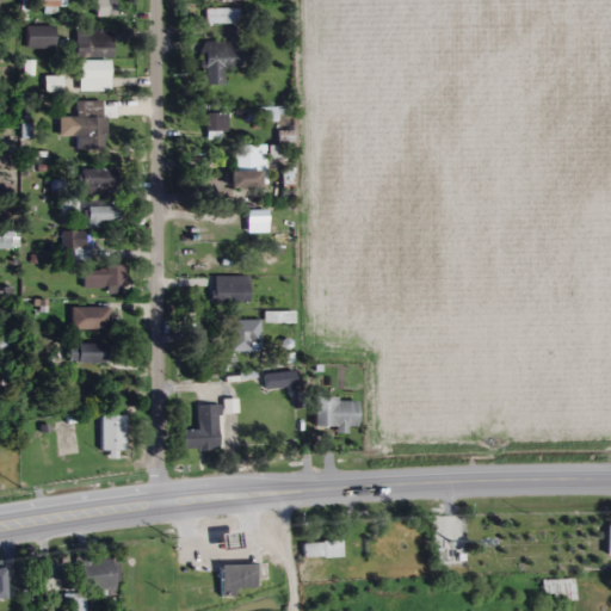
[(66,12),(66,0),(36,0),(37,12),(66,12)]
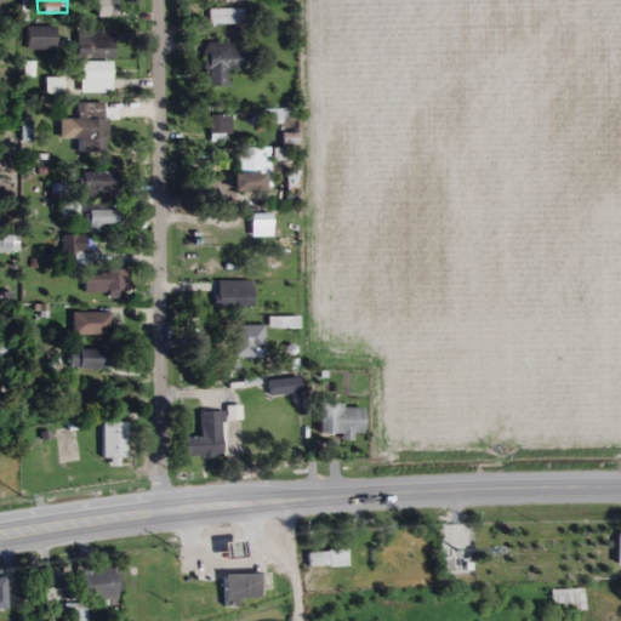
[(114,0),(95,0),(96,17),(114,17),(114,0)]
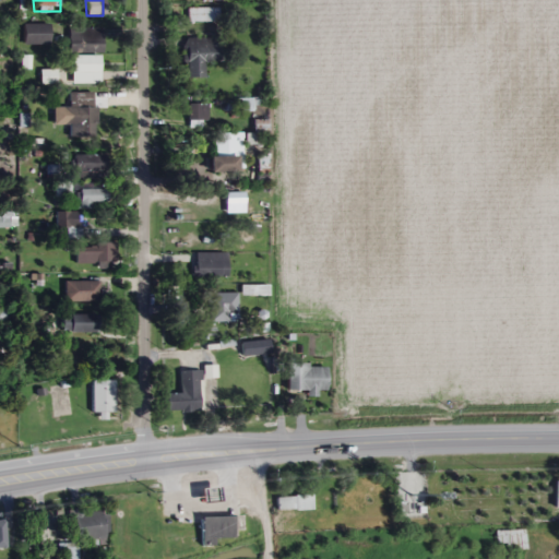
[(188,8),(188,22),(219,22),(219,8),(188,8)]
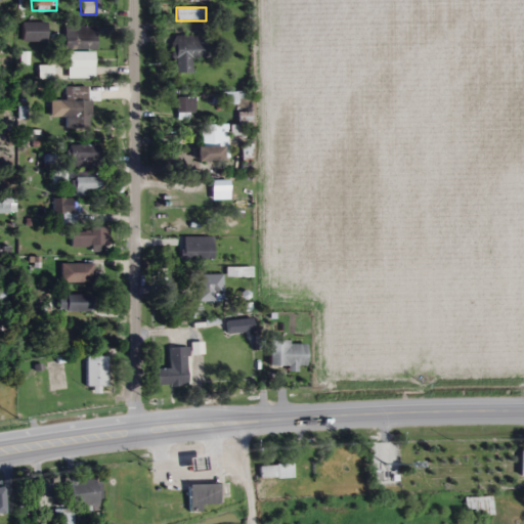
[(48,23),(23,23),(23,43),(48,43),(48,23)]
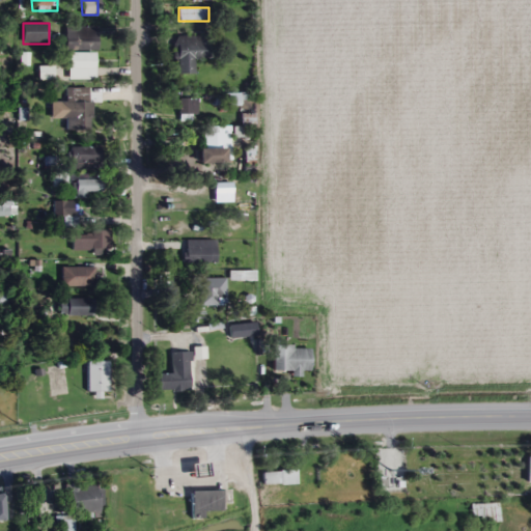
[(66,27),(66,51),(98,51),(98,27),(66,27)]
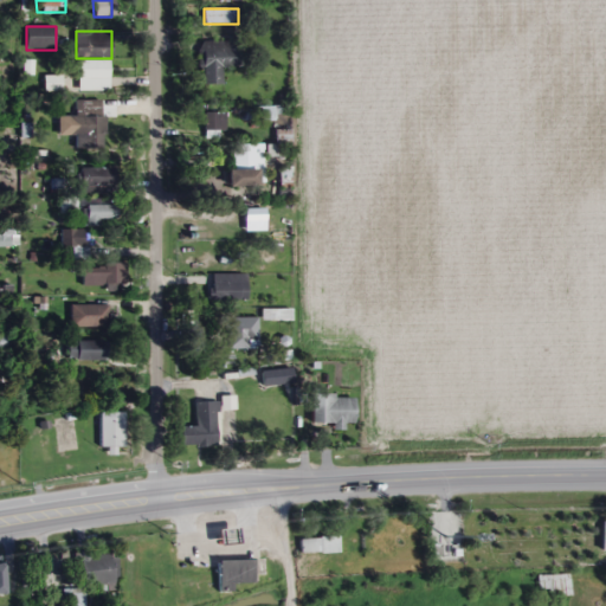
[(200,43),(201,84),(223,84),(223,68),(239,68),(238,42),(200,43)]
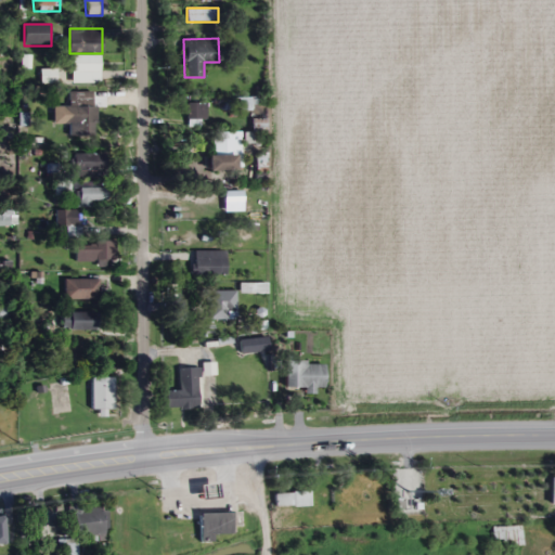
[(72,73),(101,73),(101,56),(72,56),(72,73)]
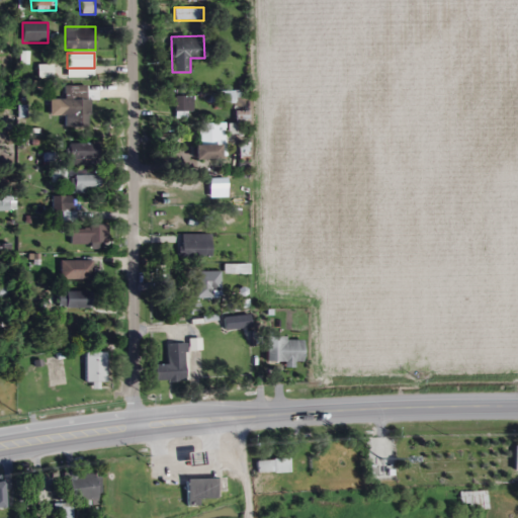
[(38,78),(53,78),(53,65),(38,65),(38,78)]
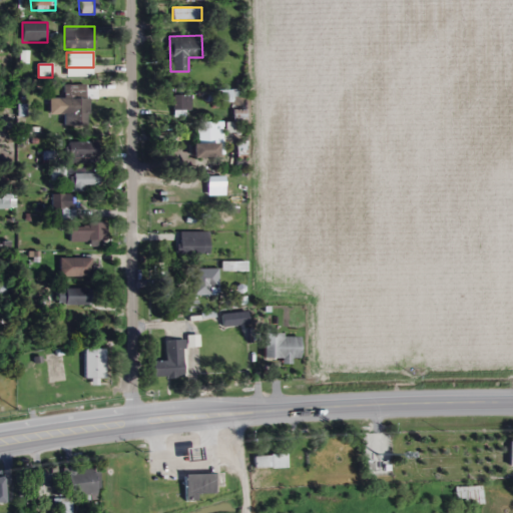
[(88,85),(65,85),(65,98),(58,98),(57,114),(65,115),(65,124),(88,125),(88,85)]
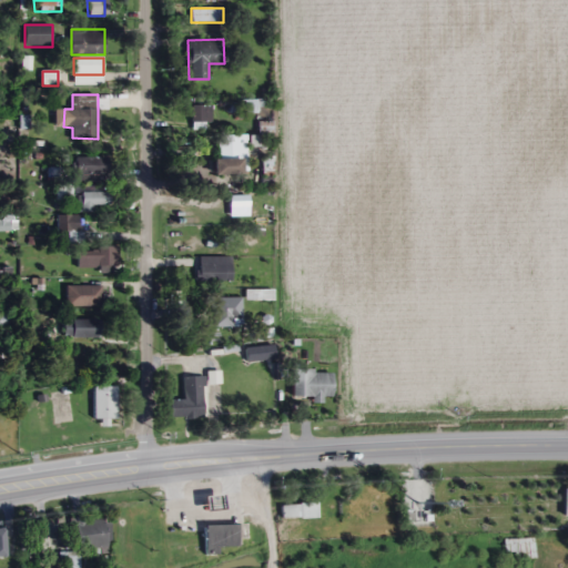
[(213,105),(191,105),(191,129),(213,129),(213,105)]
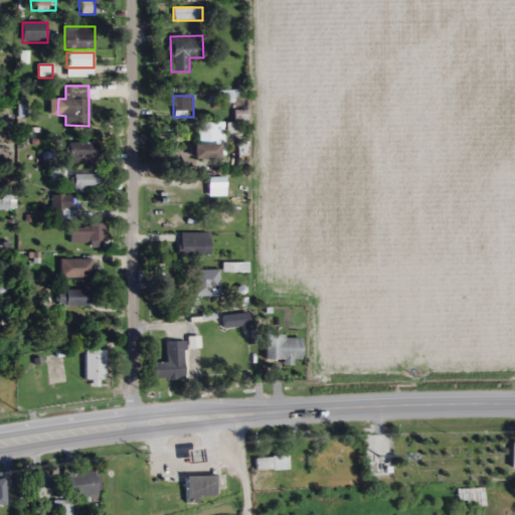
[(221,139),(221,124),(199,124),(199,139),(221,139)]
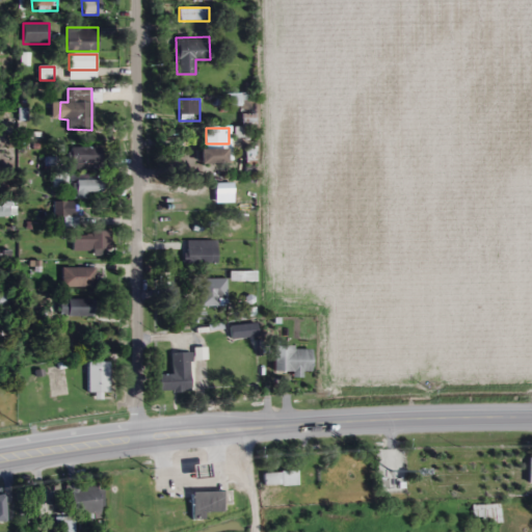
[(100,148),(70,148),(70,165),(100,165),(100,148)]
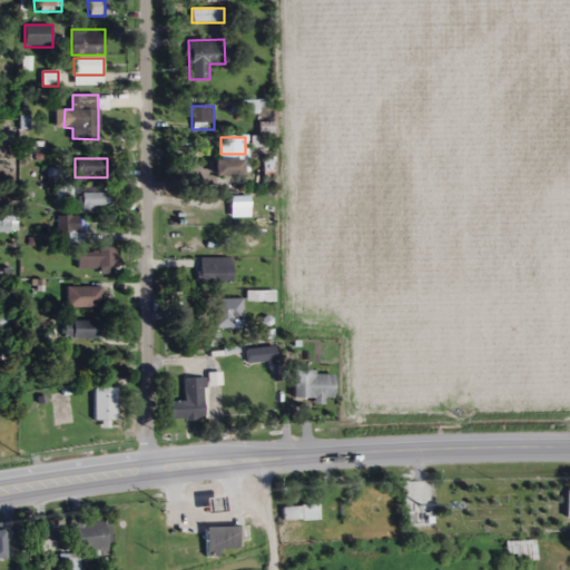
[(214,175),(242,175),(242,159),(214,159),(214,175)]
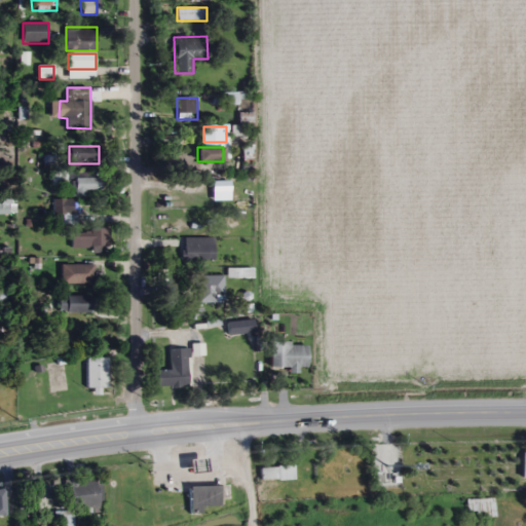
[(102,178),(75,178),(75,195),(102,195),(102,178)]
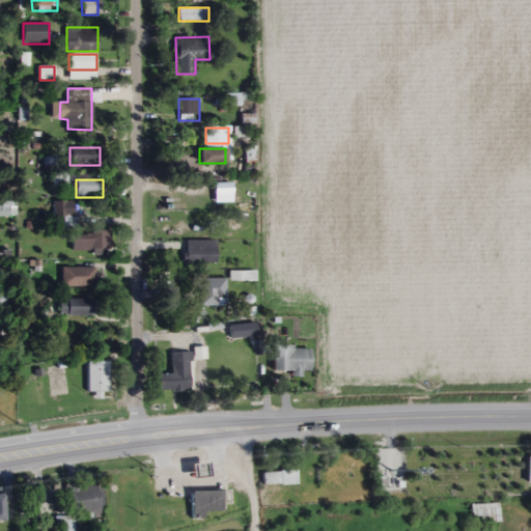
[(215,184),(215,202),(231,202),(231,184),(215,184)]
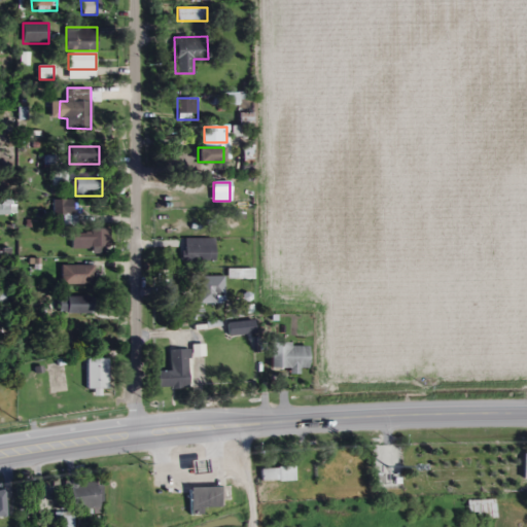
[(85,207),(64,206),(63,224),(84,225),(85,207)]
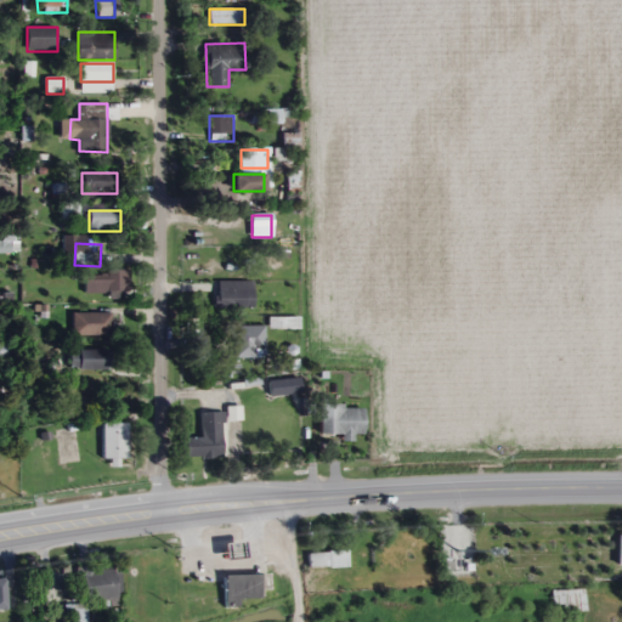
[(84,272),(84,293),(128,293),(128,272),(84,272)]
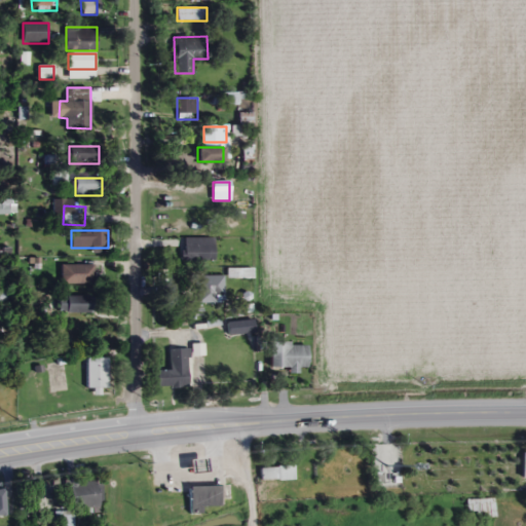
[(215,261),(215,238),(184,238),(184,261),(215,261)]
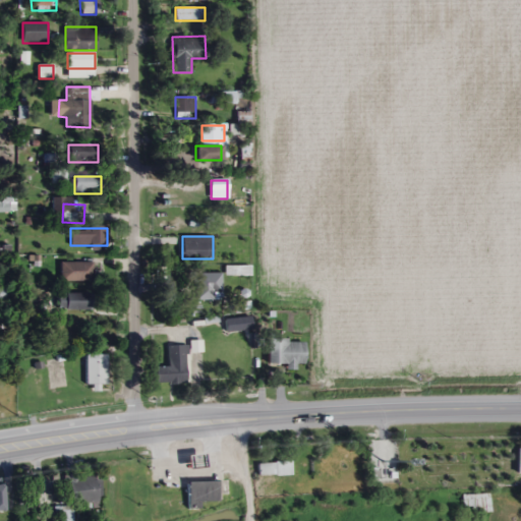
[(222,293),(222,273),(195,273),(195,299),(215,299),(215,293),(222,293)]
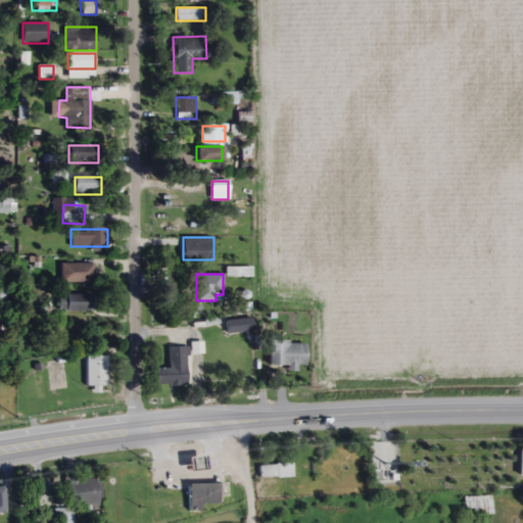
[(92,295),(58,295),(58,312),(92,312),(92,295)]
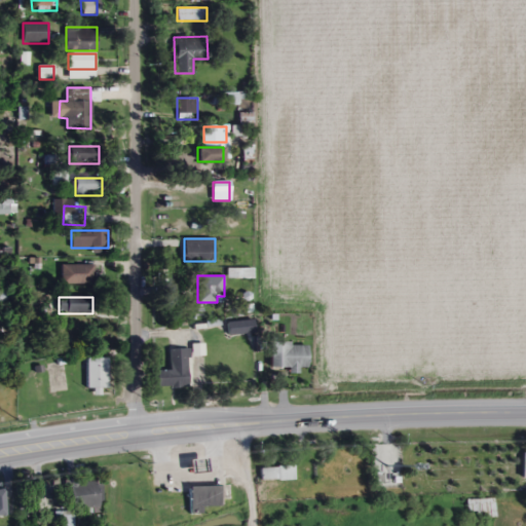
[(271,369),(307,369),(307,344),(271,344),(271,369)]
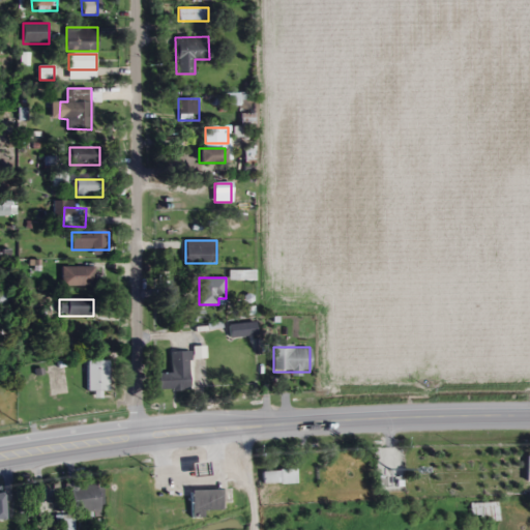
[(190,390),(190,352),(171,352),(171,374),(157,374),(157,390),(190,390)]
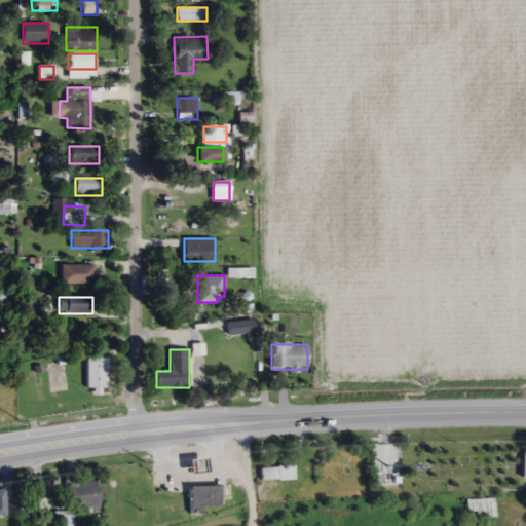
[(108,359),(86,359),(86,389),(108,389),(108,359)]
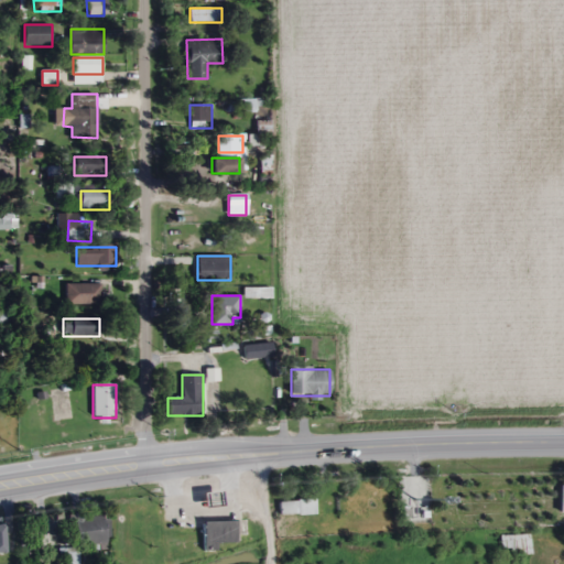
[(204,506),(218,506),(218,494),(204,494),(204,506)]
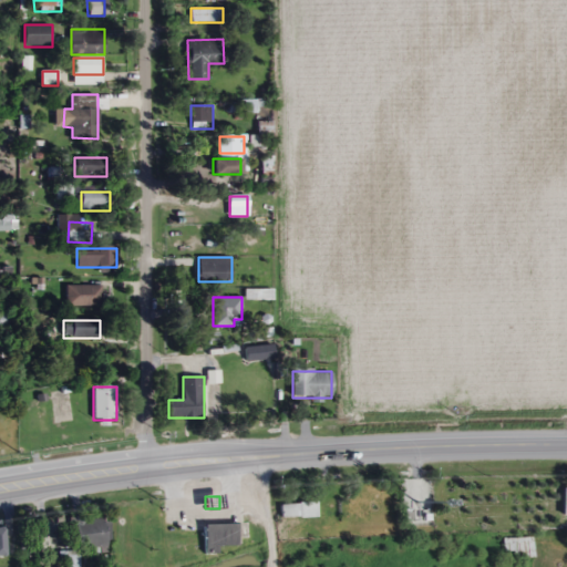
[(280,517),(317,517),(317,504),(280,504),(280,517)]
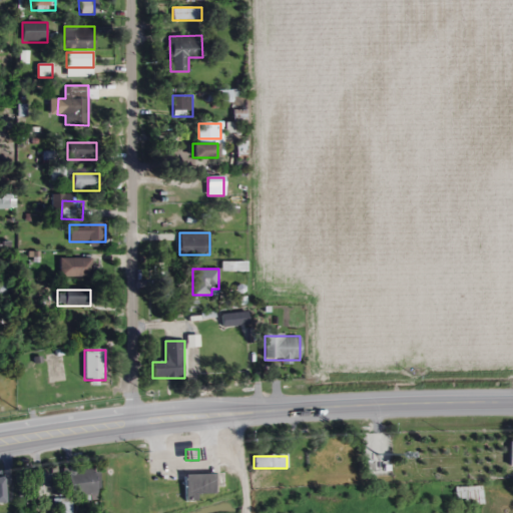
[(97,468),(66,473),(70,497),(101,492),(97,468)]
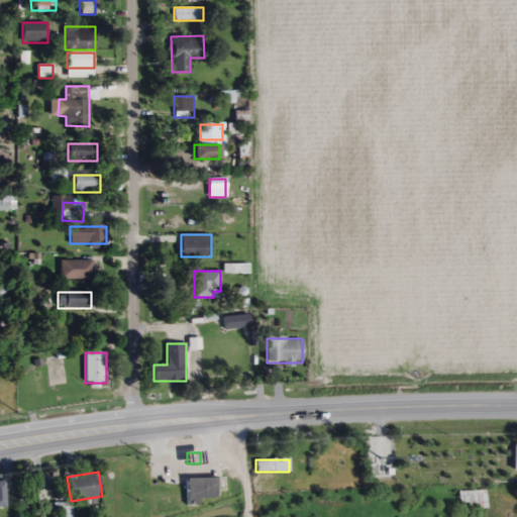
[(186,505),(200,505),(199,498),(215,498),(215,479),(186,479),(186,505)]
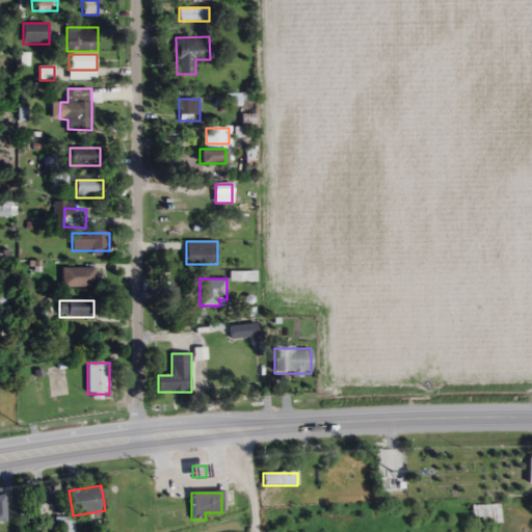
[(502,505),(473,505),(473,524),(502,524),(502,505)]
